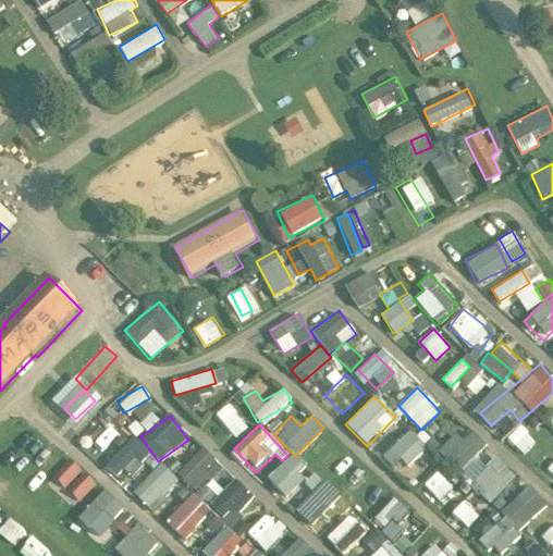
[(507,439),(529,462),(544,449),(523,424),(507,439)]
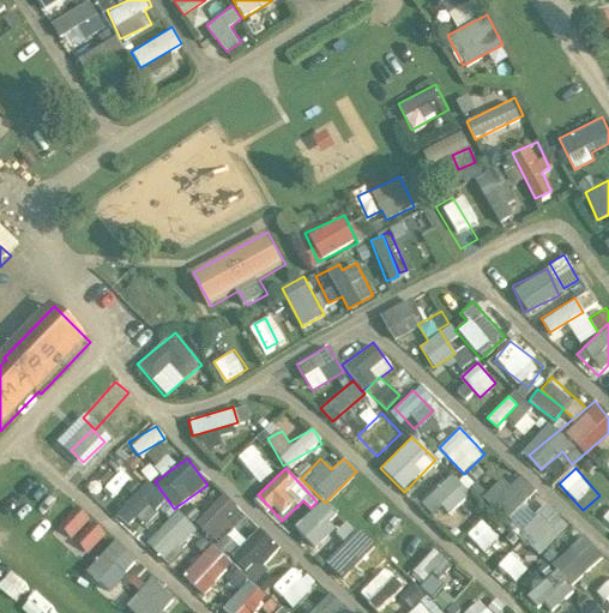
[(421,502),(430,512),(441,504),(448,511),(469,493),(451,474),(421,502)]
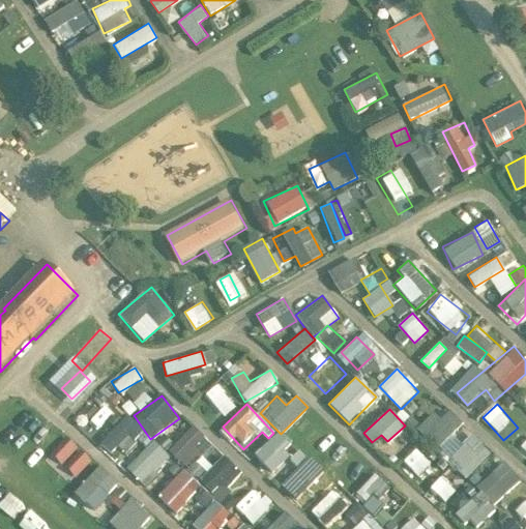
[(432,412),(418,427),(439,446),(463,421),(450,409),(440,419),(432,412)]
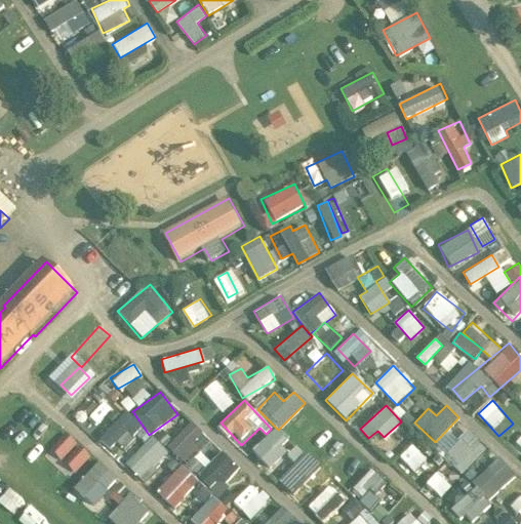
[(192,444),(202,430),(188,419),(166,447),(186,462),(197,448),(192,444)]
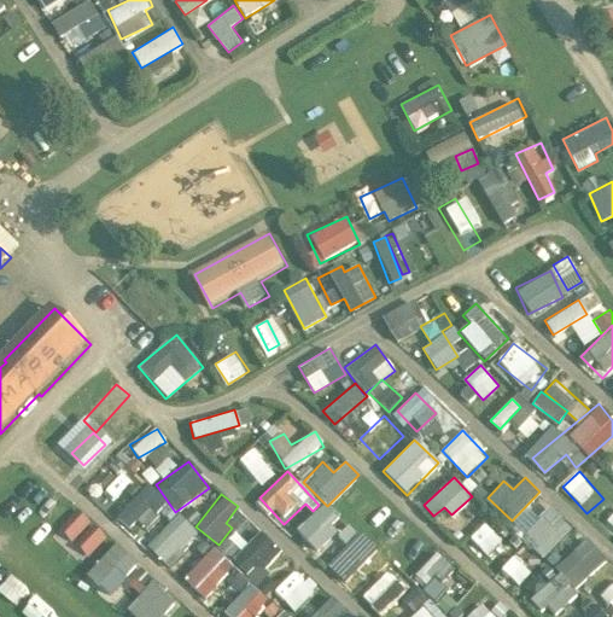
[(597,514),(612,529),(612,500),(597,514)]
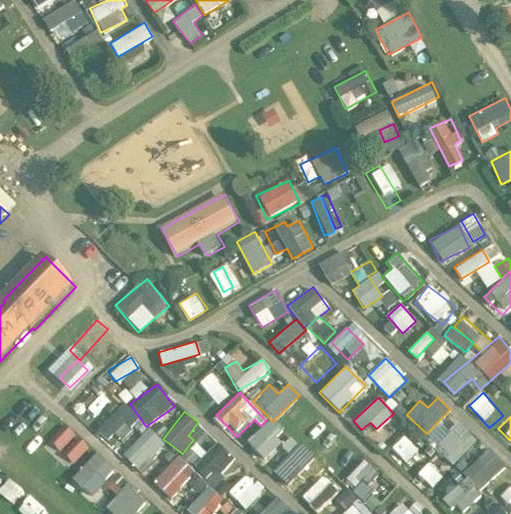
[(275,437),(282,430),(271,417),(244,442),(263,461),(281,444),(275,437)]
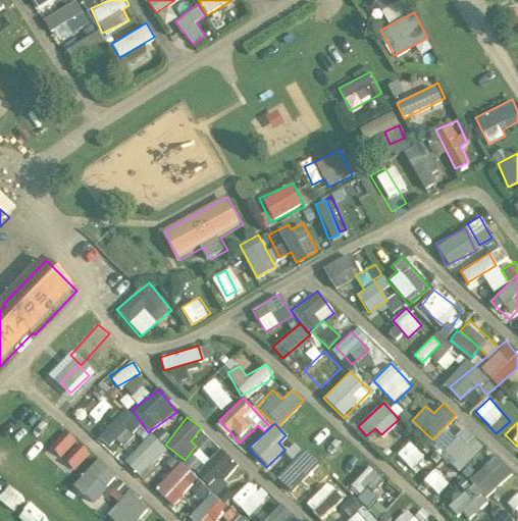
[(461,470),(484,445),(465,426),(455,437),(445,427),(431,441),(461,470)]
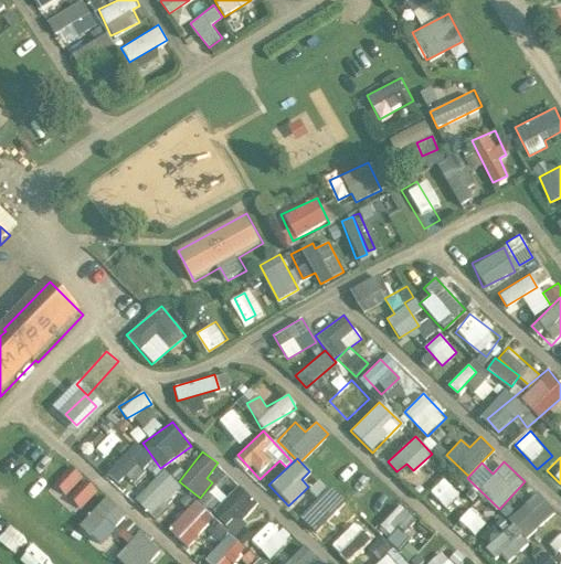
[(356,468),(335,491),(352,507),(373,485),(356,468)]
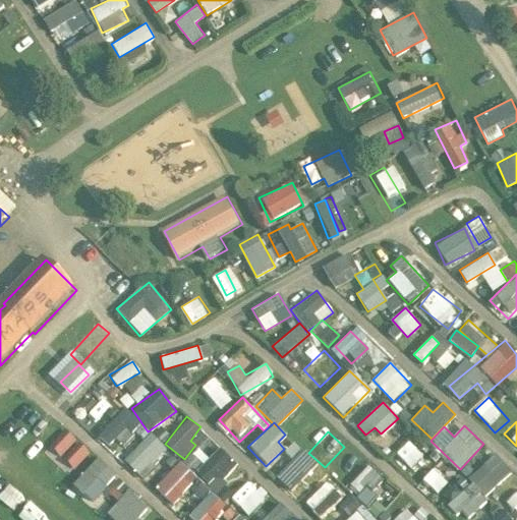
[(140,476),(168,451),(151,434),(124,460),(140,476)]
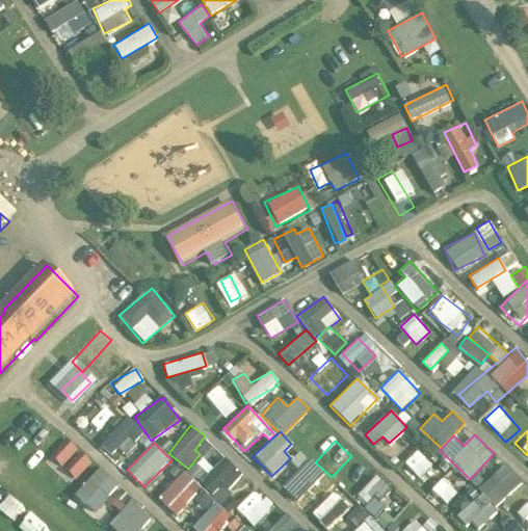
[(401,468),(425,487),(439,471),(416,451),(401,468)]
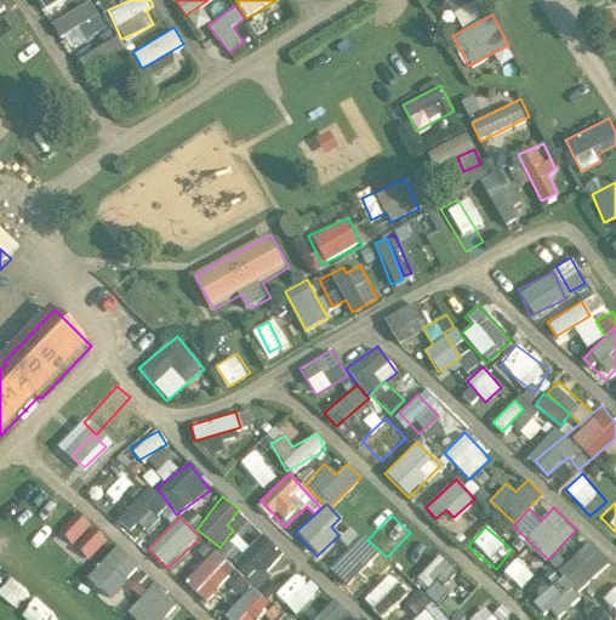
[(347,529),(341,539),(347,542),(331,567),(357,582),(378,549),(347,529)]
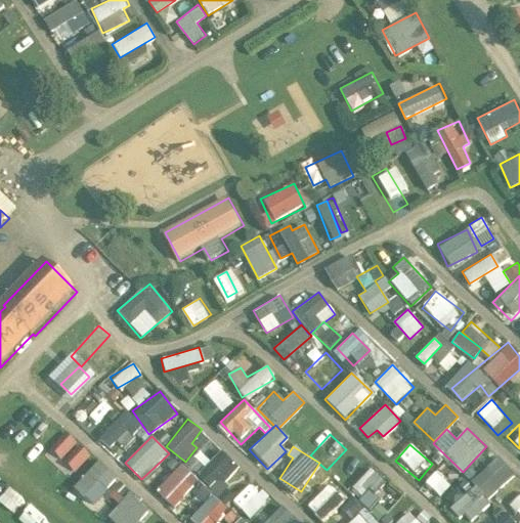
[(230,484),(225,479),(239,468),(221,449),(197,474),(218,496),(230,484)]
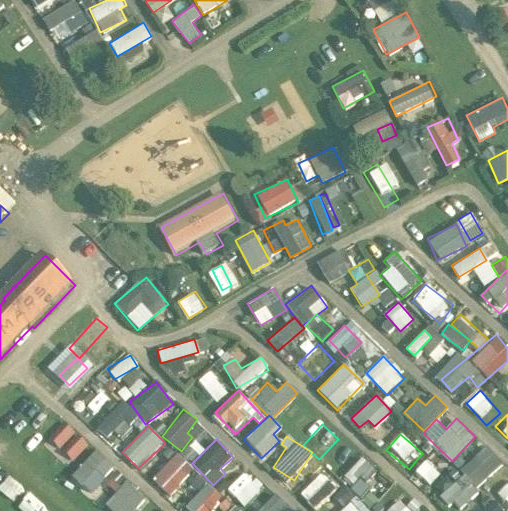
[(461,469),(478,487),(504,463),(488,445),(461,469)]
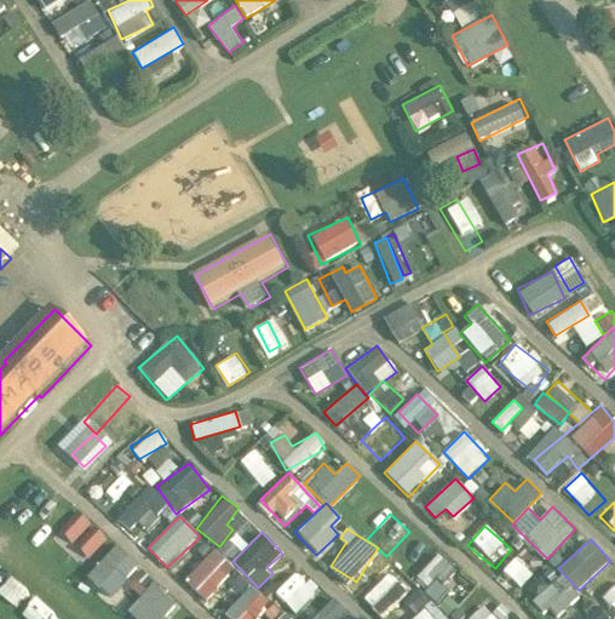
[(108,597),(139,567),(116,544),(85,574),(108,597)]
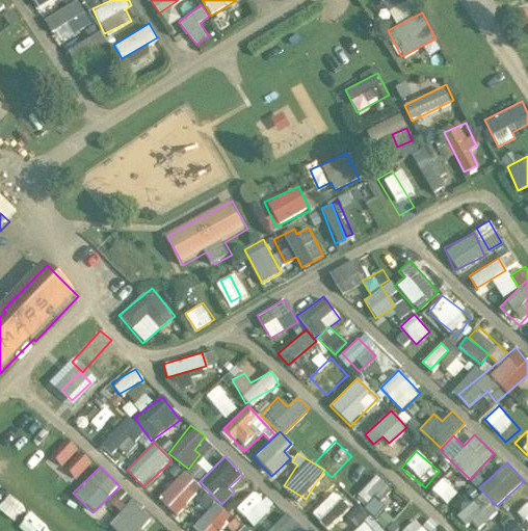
[(179,467),(153,495),(176,516),(202,488),(179,467)]
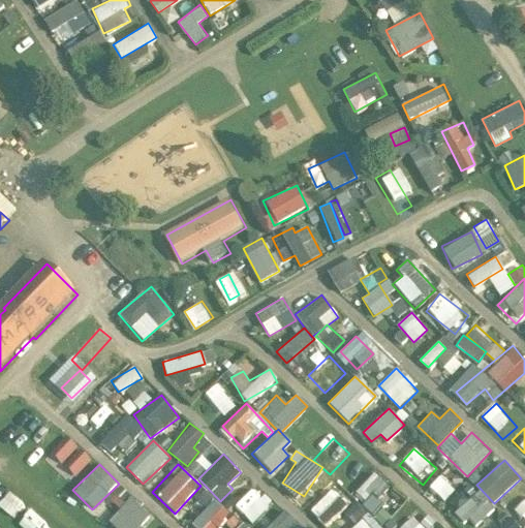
[(348,471),(340,480),(351,490),(360,480),(348,471)]
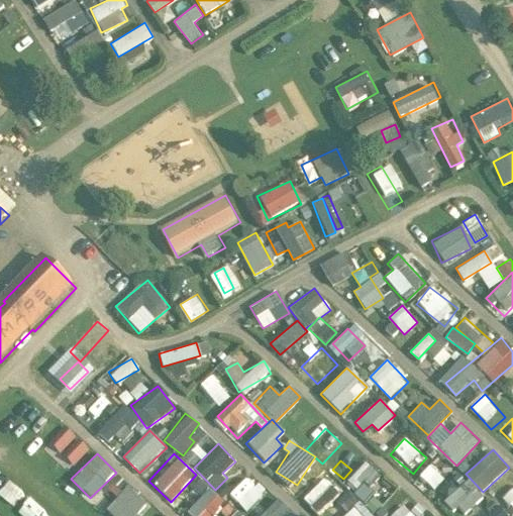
[(347,481),(372,503),(379,496),(370,488),(382,475),(366,460),(347,481)]
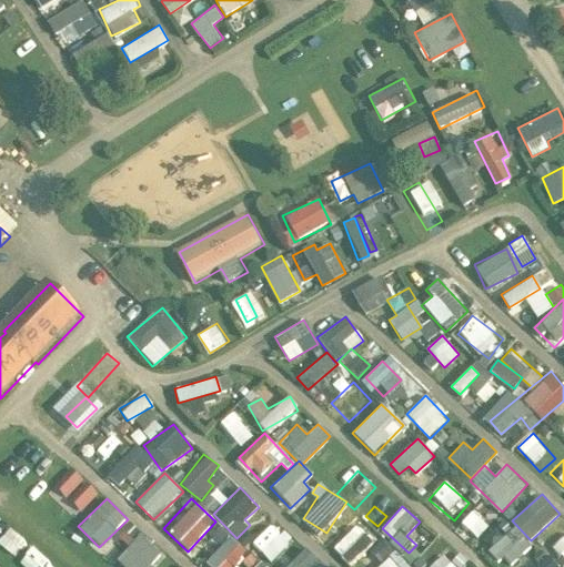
[(332,547),(350,565),(374,543),(356,524),(332,547)]
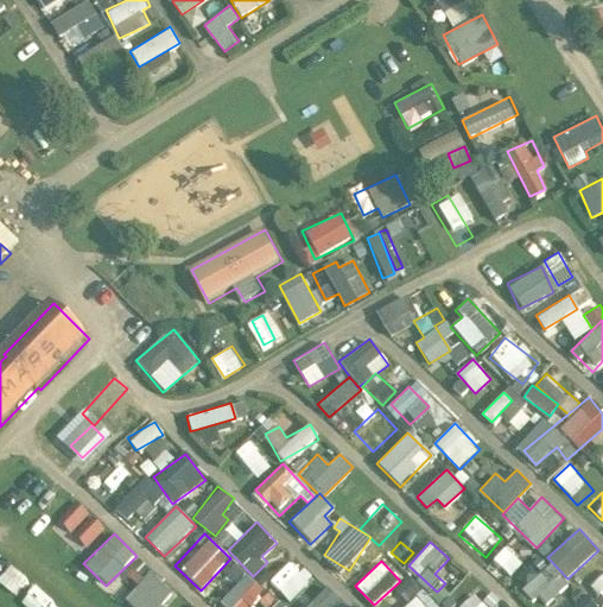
[(550,562),(521,588),(538,606),(566,580),(550,562)]
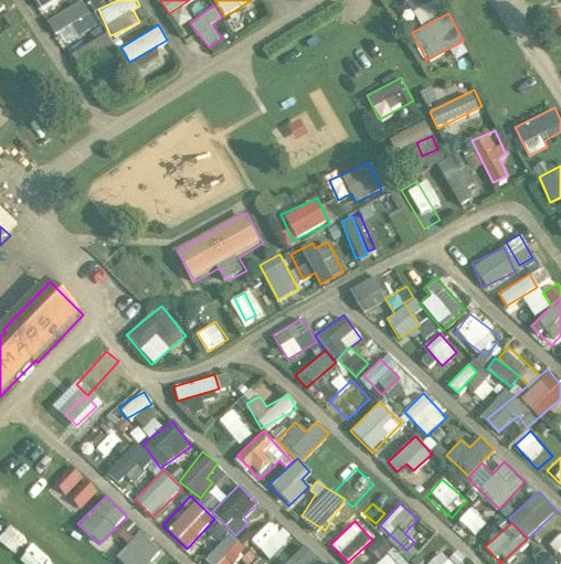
[(204,561),(209,563),(234,563),(246,545),(215,527),(205,542),(212,546),(204,561)]
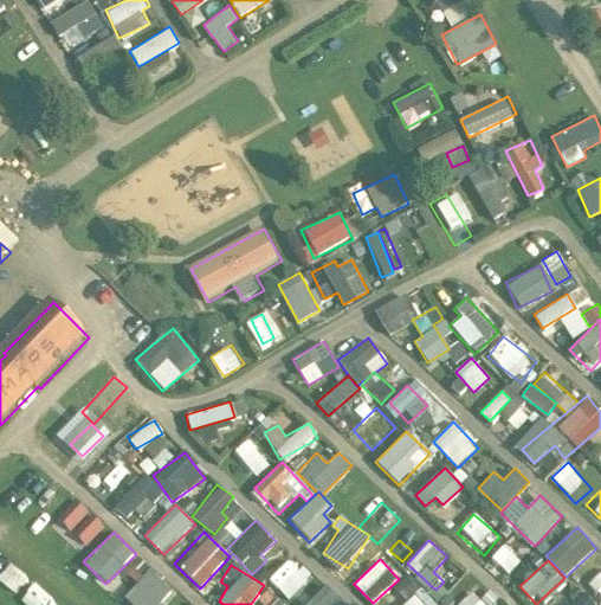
[(600,566),(586,580),(600,597),(600,566)]
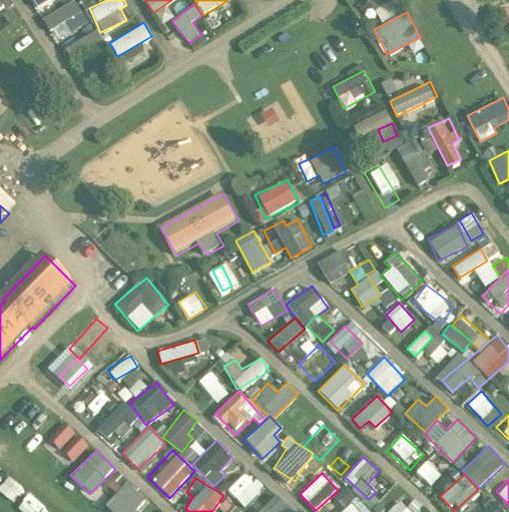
[(111,511),(138,511),(136,509),(144,502),(129,484),(105,504),(111,511)]
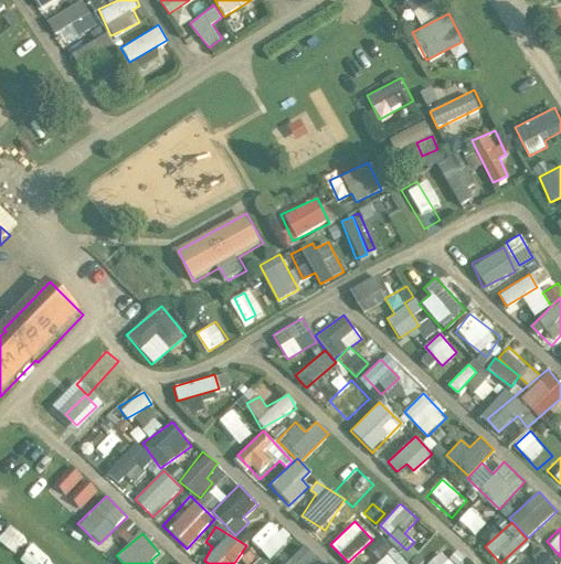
[(321,563),(324,562),(300,542),(282,563),(321,563)]
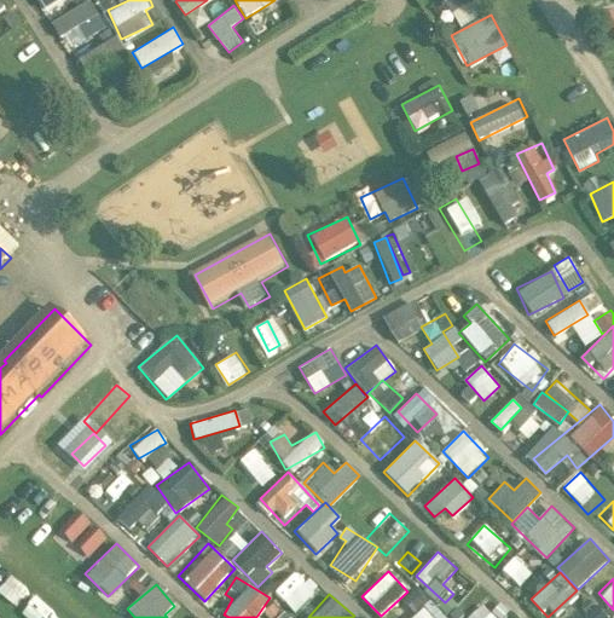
[(399,617),(407,617),(416,612),(403,598),(391,610),(399,617)]
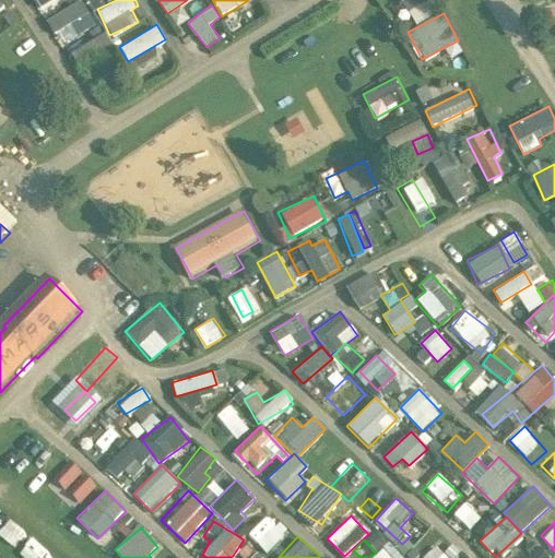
[(449,557),(437,544),(421,557),(449,557)]
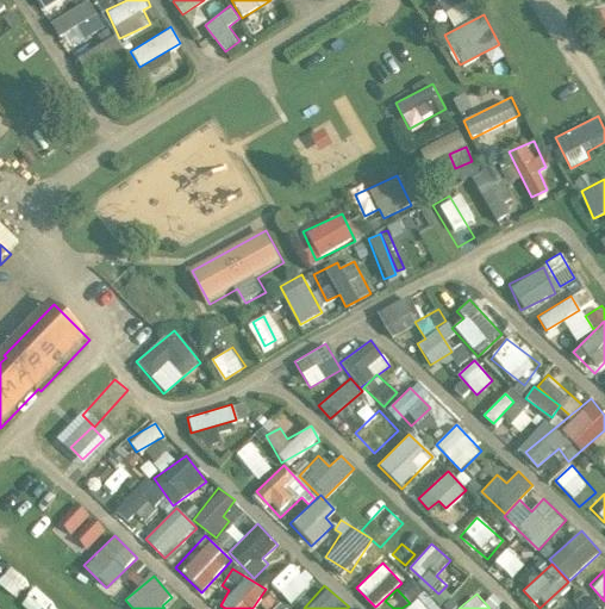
[(599,608),(586,596),(573,608),(599,608)]
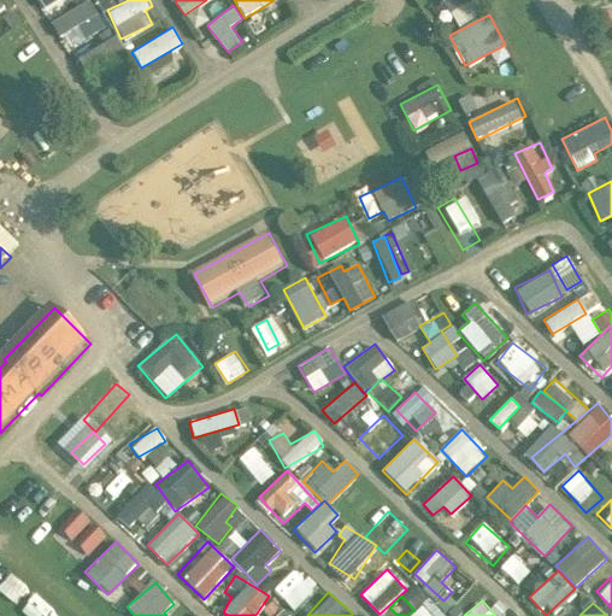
[(434,615),(423,604),(410,615),(434,615)]
